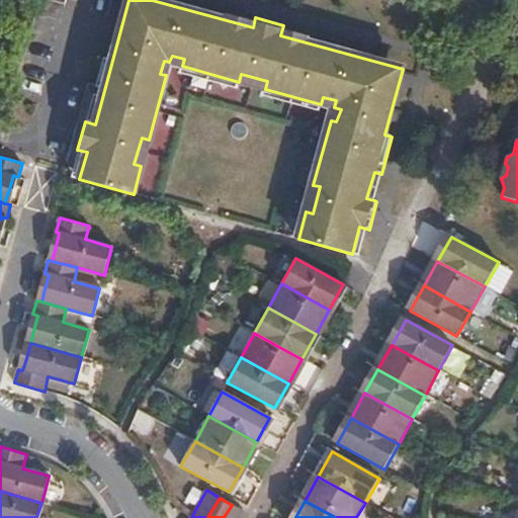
[(241,517),(245,512),(232,505),(224,517),(241,517)]
